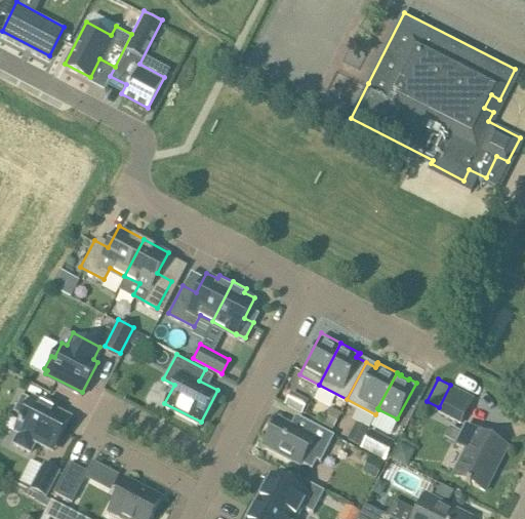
[(447,392),(440,407),(462,420),(475,395),(451,384),(447,392)]
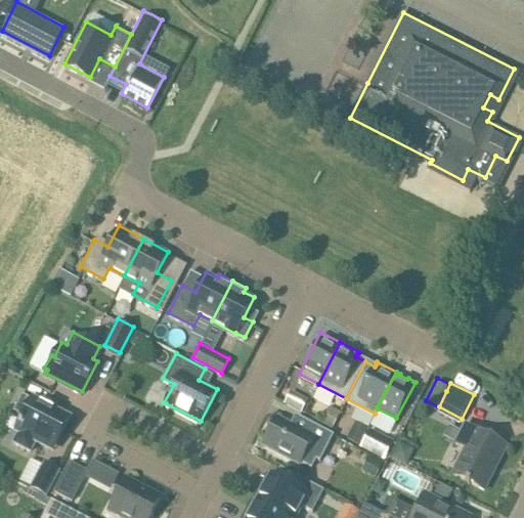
[(287,397),(303,407),(310,395),(294,385),(287,397)]
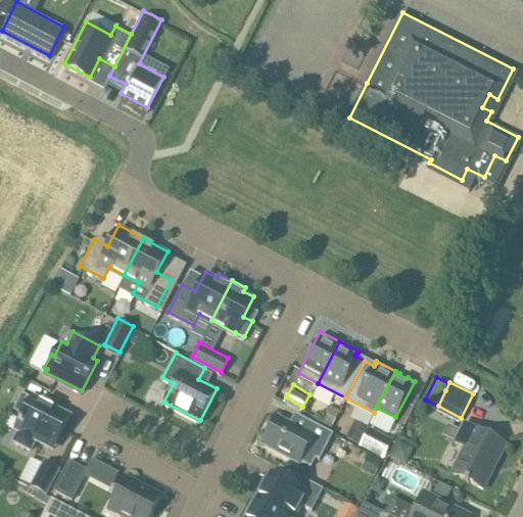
[(69,415),(21,389),(13,407),(24,413),(16,426),(19,427),(13,438),(31,448),(36,436),(53,445),(69,415)]
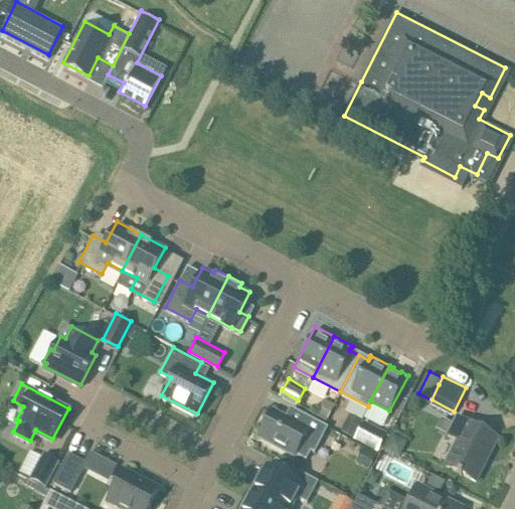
[(300,422),(273,408),(260,434),(295,452),(296,451),(307,457),(311,448),(315,450),(328,423),(306,411),(300,422)]
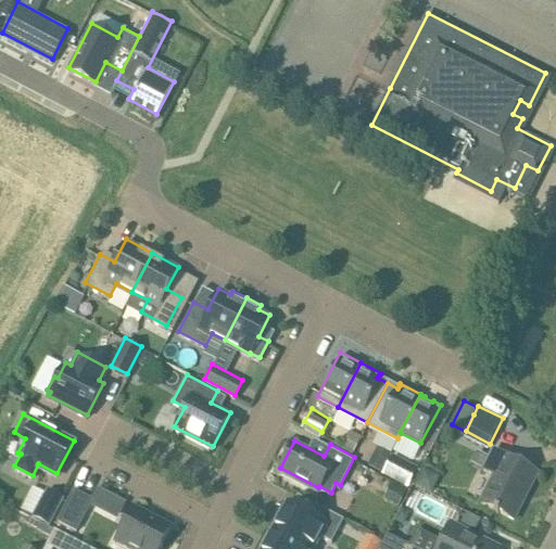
[(390,449),(376,443),(367,460),(380,467),(390,449)]
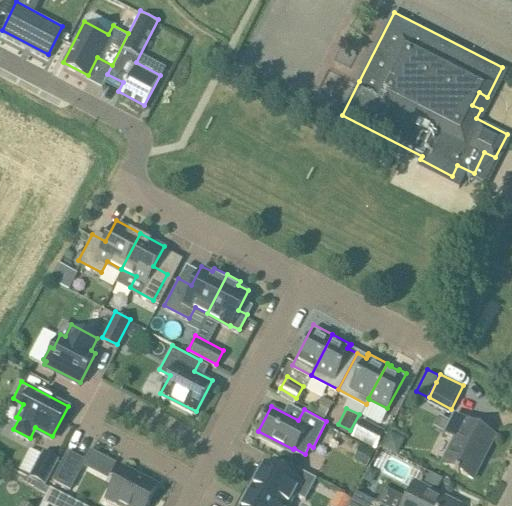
[(495,431),(454,411),(445,429),(455,434),(443,458),(473,474),(495,431)]
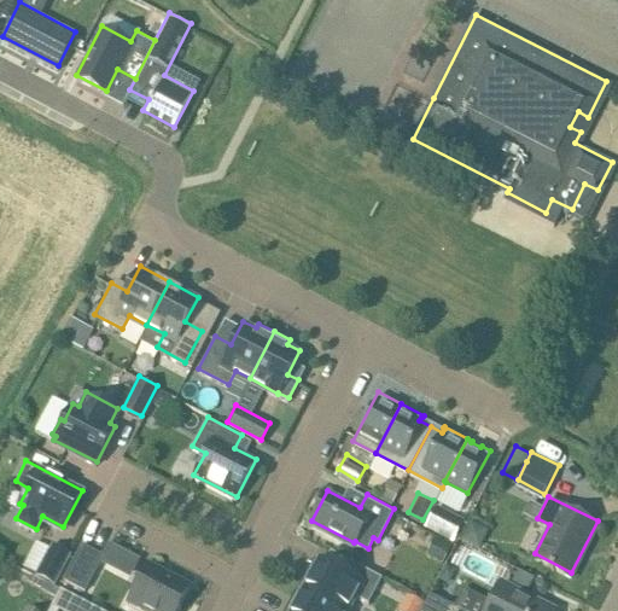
[(465,517),(449,508),(439,529),(454,536),(465,517)]
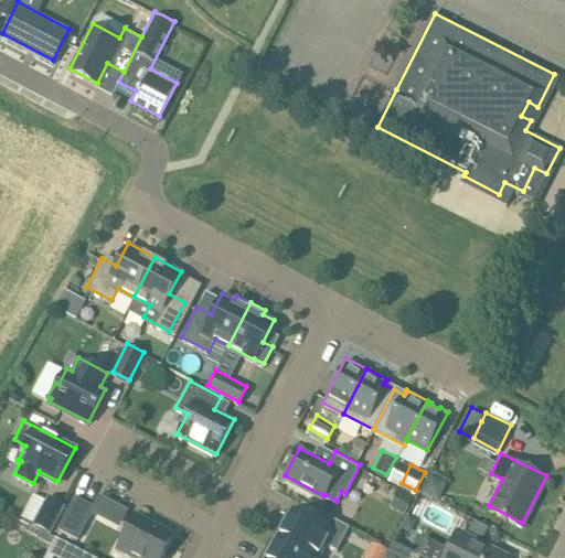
[(412,495),(397,487),(390,502),(404,510),(412,495)]
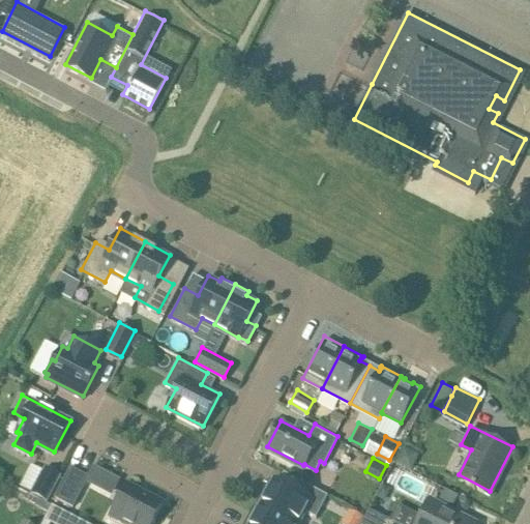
[(89,474),(70,464),(55,494),(74,503),(89,474)]
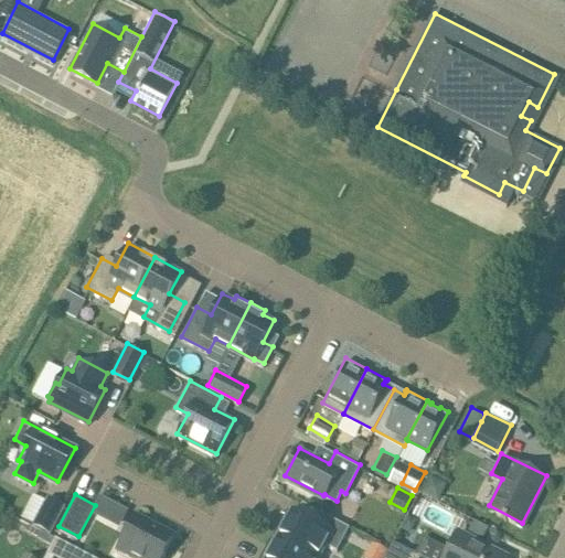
[(424,495),(416,510),(432,517),(439,503),(424,495)]
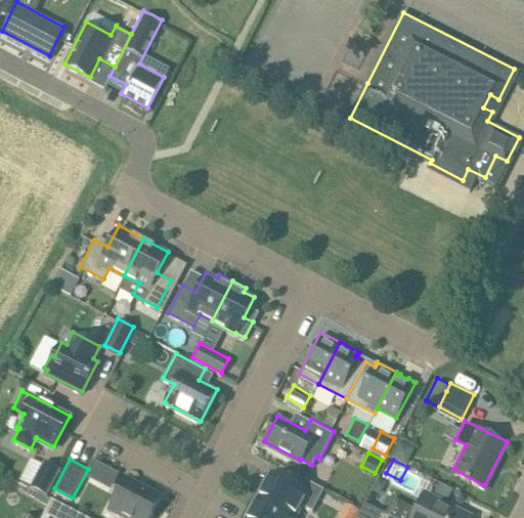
[(58,468),(44,461),(32,484),(46,491),(58,468)]
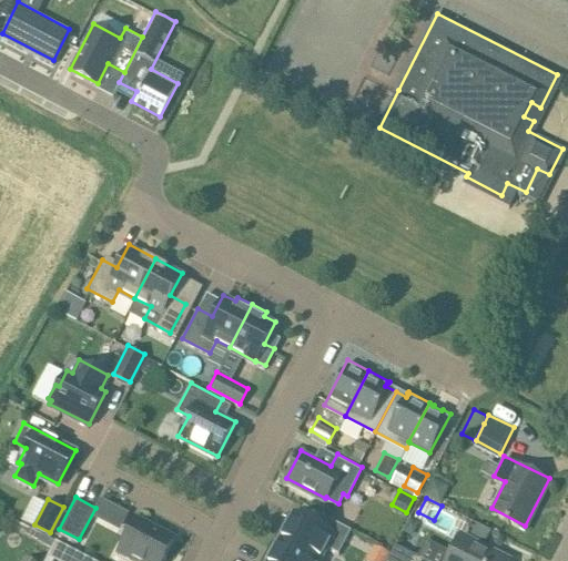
[(280,539),(318,559),(326,543),(338,550),(351,527),(323,512),(317,523),(294,511),(280,539)]
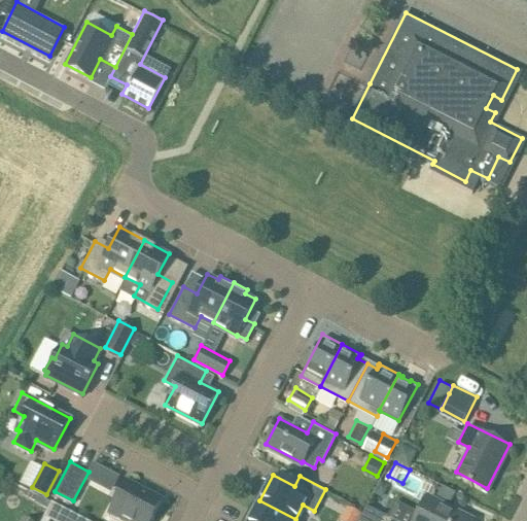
[(149,520),(163,497),(127,478),(109,511),(129,520),(149,520)]
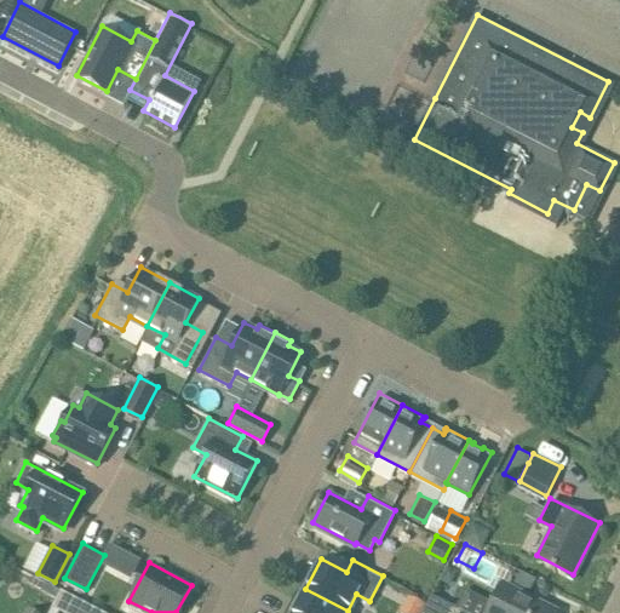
[(422,609),(429,612),(555,612),(554,612),(556,607),(503,580),(486,612),(476,612),(431,590),(426,600),(422,609)]
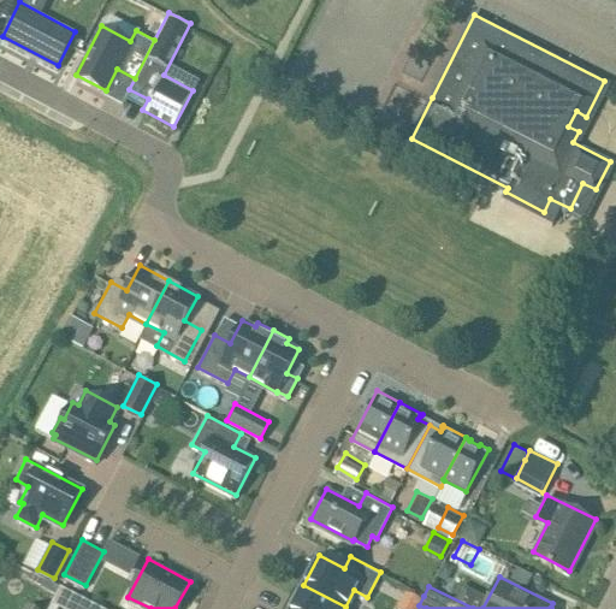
[(344,608),(345,607),(303,585),(290,608),(344,608)]
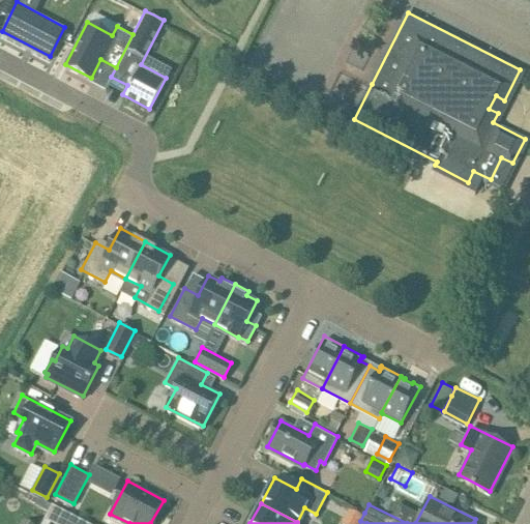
[(358,523),(360,521),(364,513),(350,505),(342,522),(346,523),(358,523)]
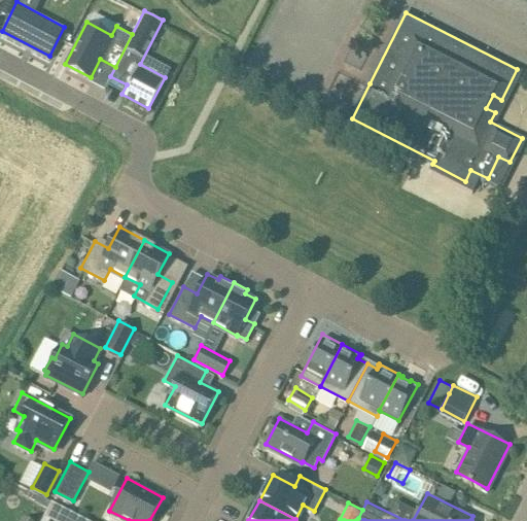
[(38,520),(45,509),(38,506),(34,515),(28,512),(26,517),(22,515),(19,520),(38,520)]
